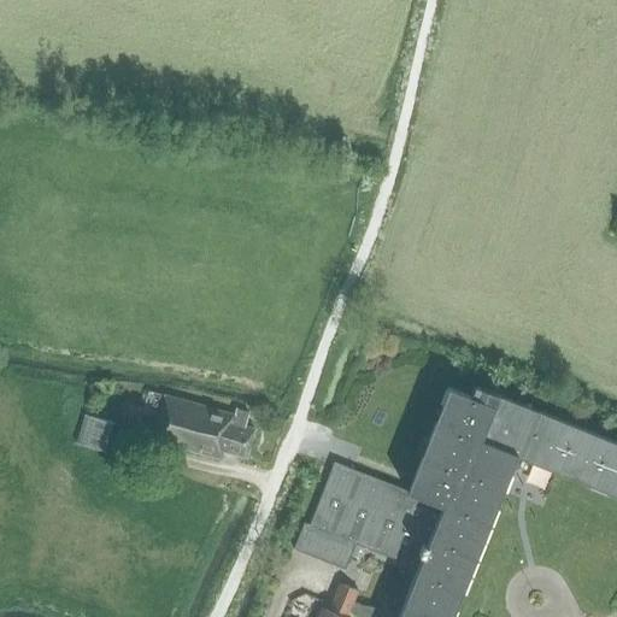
[(304,522),(293,548),(345,569),(351,556),(354,545),(356,544),(417,569),(404,603),(386,598),(383,611),(375,609),(353,603),(348,612),(359,616),(452,616),(517,456),(616,495),(616,442),(497,394),(472,386),(469,395),(448,388),(406,491),(334,462),(310,524),(304,522)]
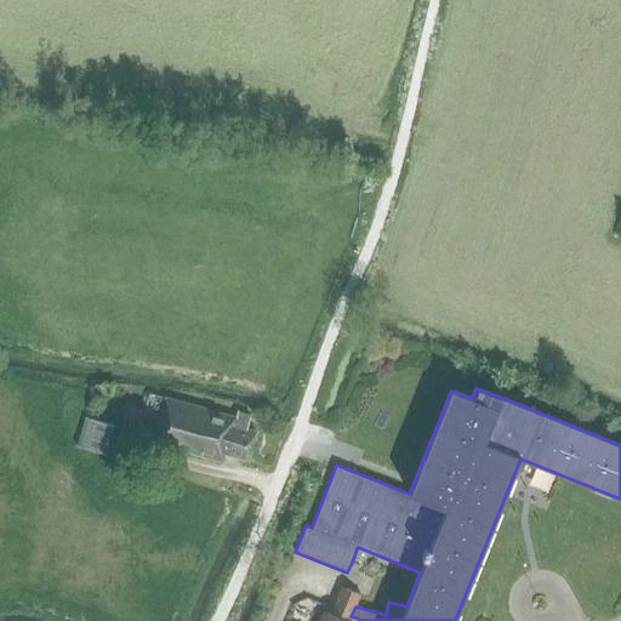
[(248,461),(256,432),(246,429),(250,416),(237,412),(235,419),(166,398),(153,443),(222,462),(224,455),(248,461)]
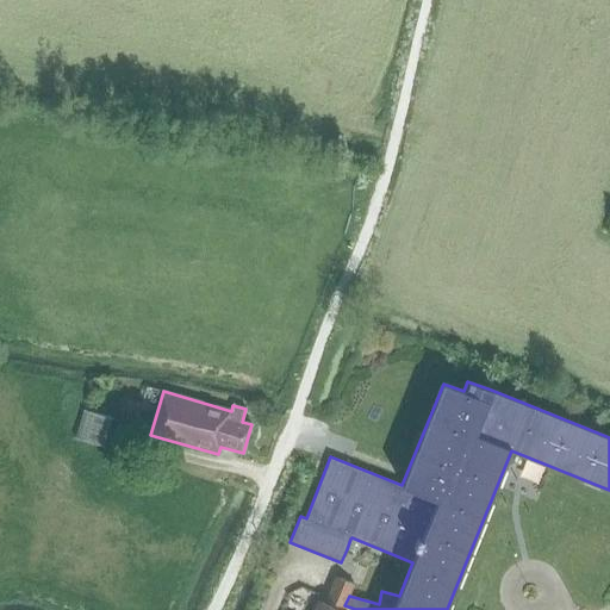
[(107,448),(114,419),(82,411),(74,439),(107,448)]
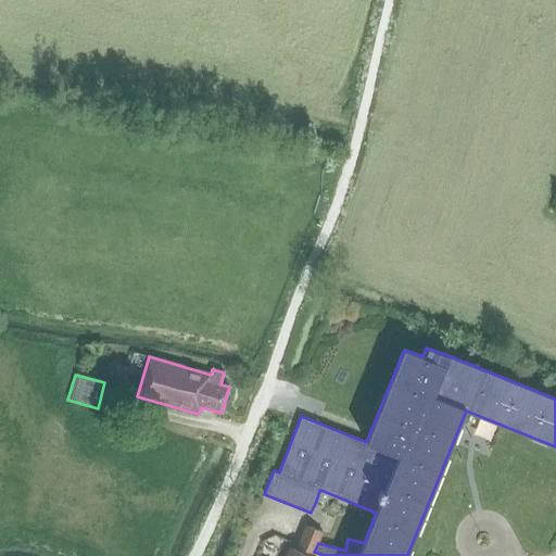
[(319,491),(316,501),(320,503),(325,493),(319,491)]
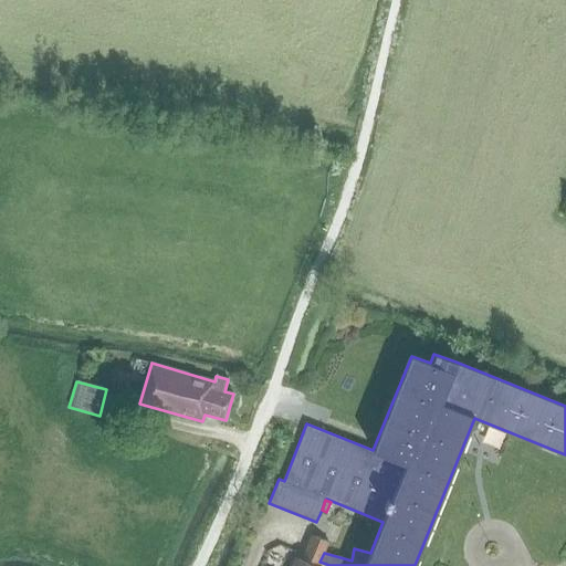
[(296,558),(293,565),(317,565),(320,562),(324,553),(328,542),(311,535),(301,561),(296,558)]
